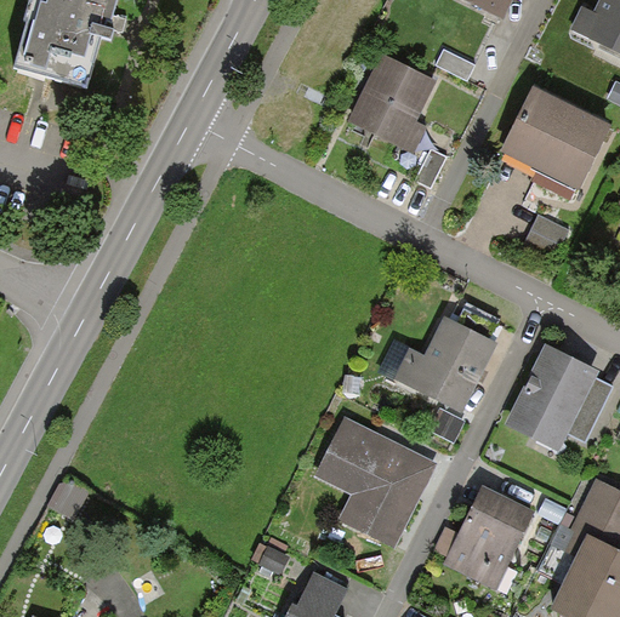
[(30,0),(13,64),(83,84),(96,36),(104,39),(109,21),(114,0),(30,0)]
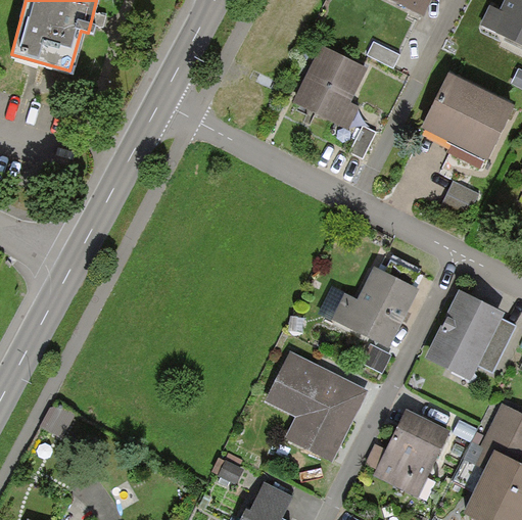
[(392,0),(423,14),(429,0),(392,0)]
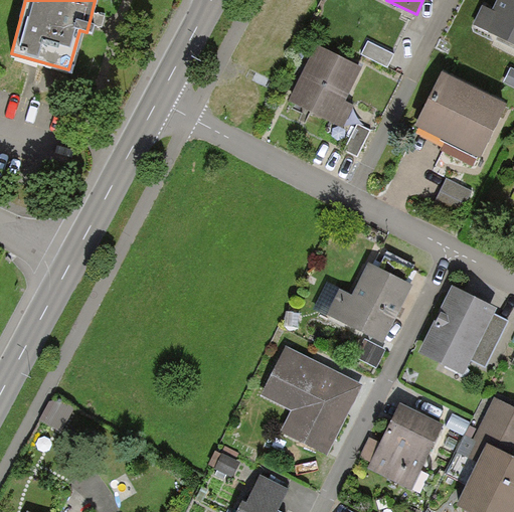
[(496,0),(493,7),(482,2),(471,24),(513,43),(513,0),(496,0)]
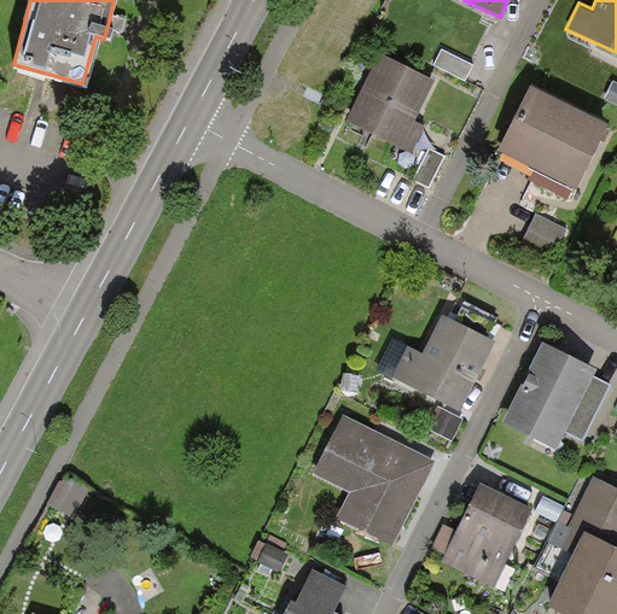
[(436,76),(379,48),(362,85),(344,120),(413,152),(428,123),(417,118),(436,76)]
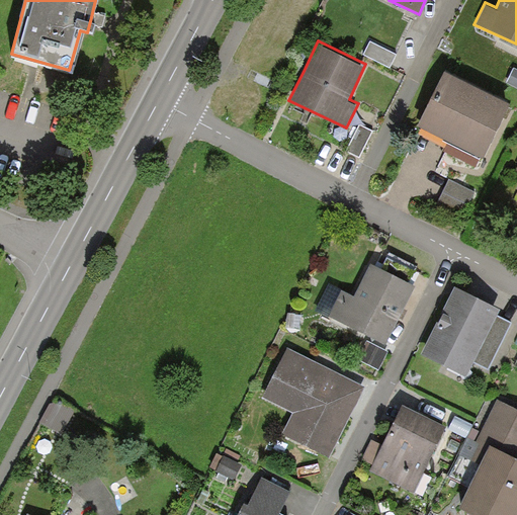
[(516,67),(513,66),(506,80),(516,85),(516,67)]
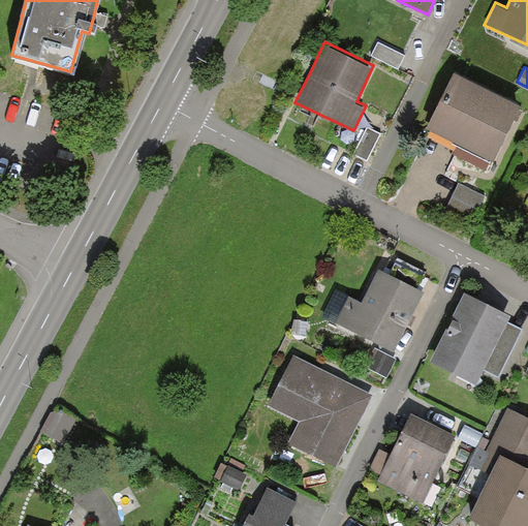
[(521,104),(453,72),(425,129),(493,161),(521,104)]
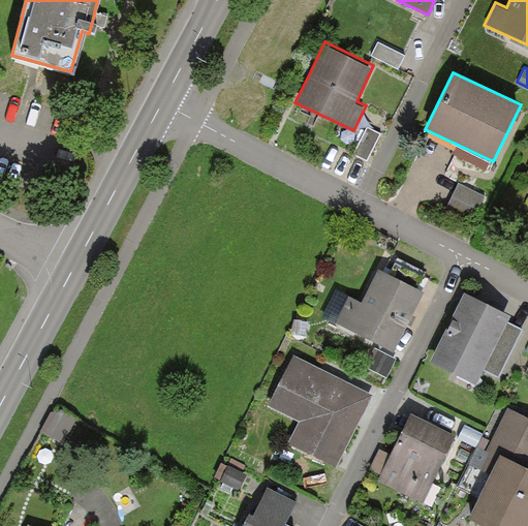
[(380,131),(366,124),(352,152),(368,159),(380,131)]
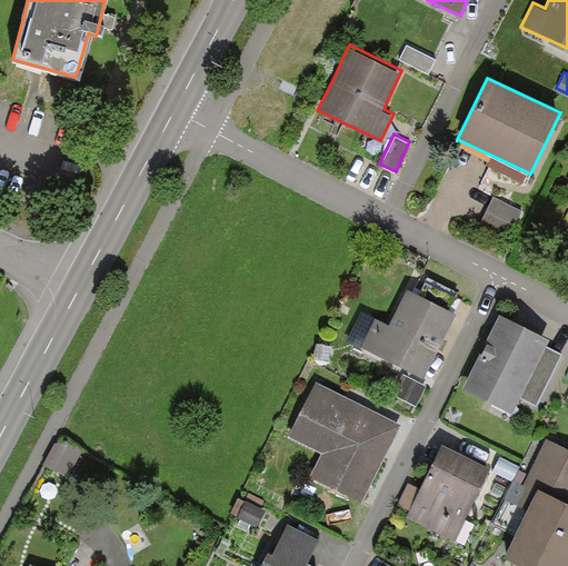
[(522,209),(492,194),(478,224),(508,238),(522,209)]
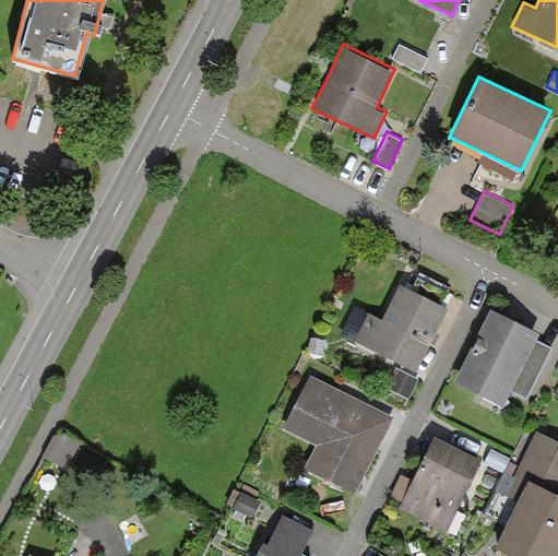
[(450,309),(400,283),(382,318),(356,304),(340,333),(396,363),(384,385),(407,398),(419,376),(415,375),(434,340),(450,309)]
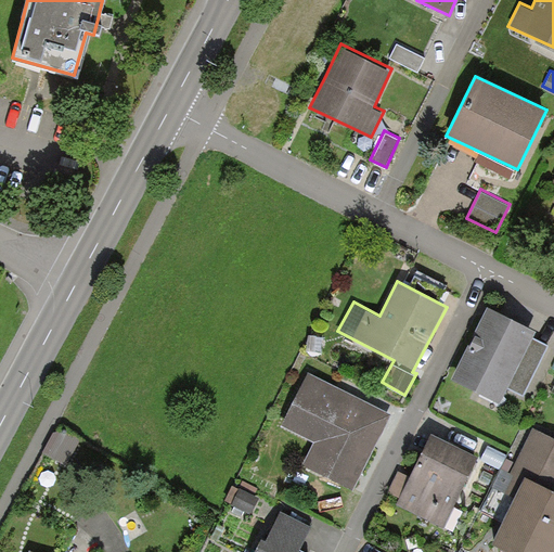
[(513,320),(487,307),(451,380),(498,402),(507,381),(524,389),(546,344),(531,336),(535,330),(513,320)]
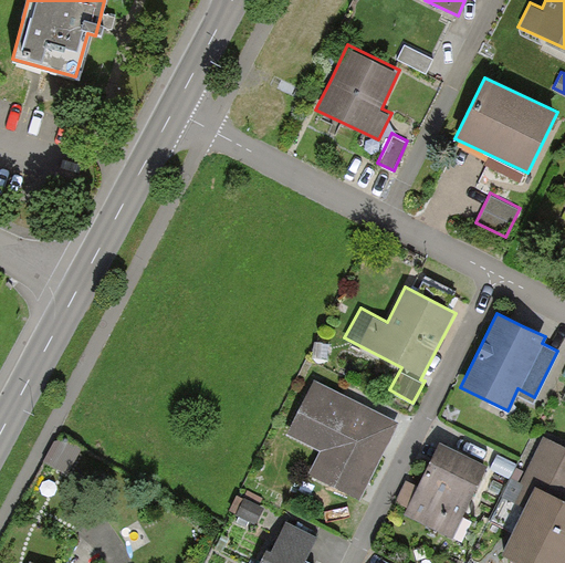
[(396,420),(313,379),(286,433),(322,449),(309,475),(357,499),(396,420)]
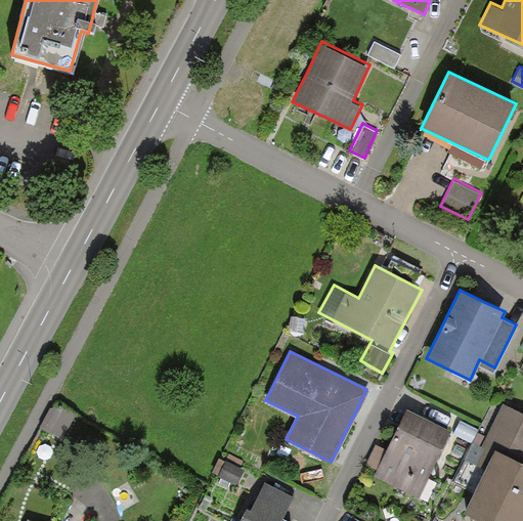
[(480,443),(474,440),(453,481),(476,492),(465,513),(480,520),(522,520),(522,411),(502,401),(480,443)]
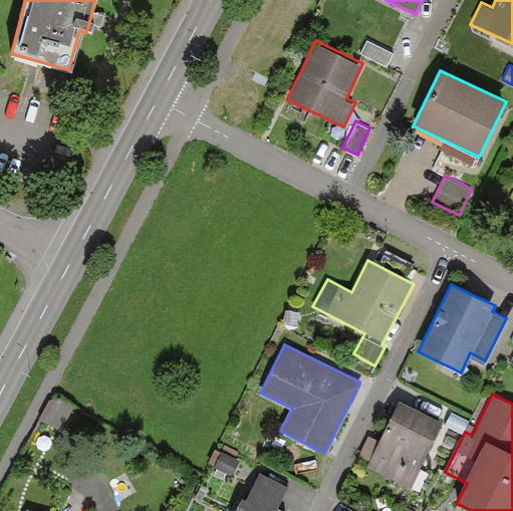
[(442,423),(399,402),(379,441),(369,436),(360,454),(370,460),(368,465),(410,485),(442,423)]
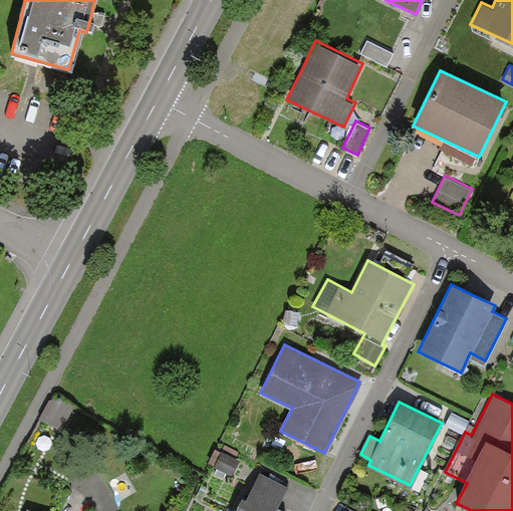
[(260,473),(246,501),(241,498),(234,510),(275,510),(287,487),(260,473)]
